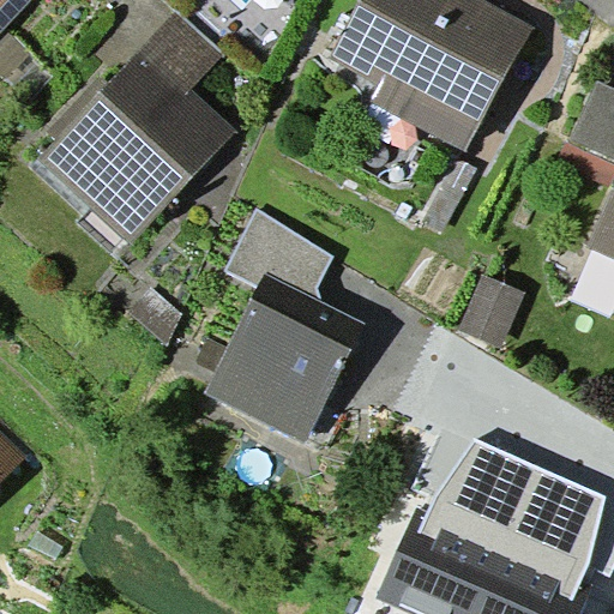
[(0,0),(0,34),(4,30),(31,0),(0,0)]
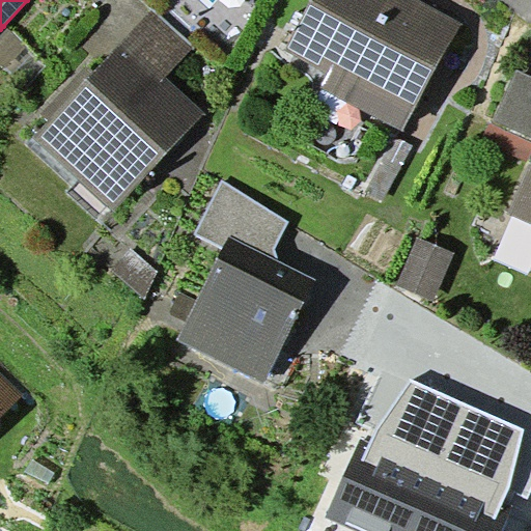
[(312,0),(286,50),(329,73),(322,87),(402,131),(462,22),(419,0),(312,0)]
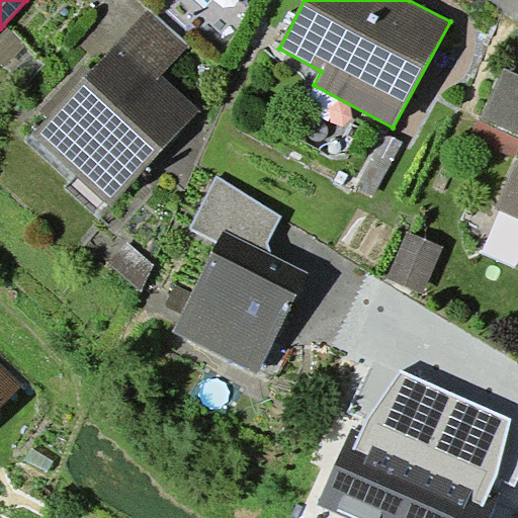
[(48,117),(33,134),(110,205),(199,110),(162,76),(189,47),(149,10),(93,70),(48,117)]
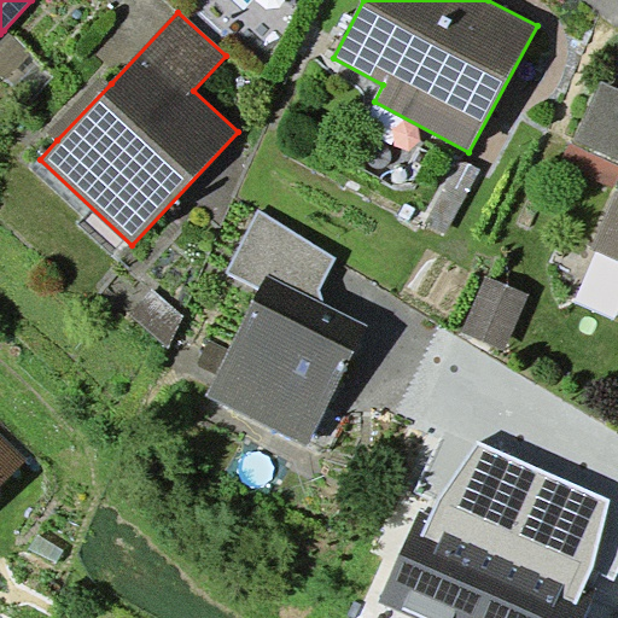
[(30,53),(4,30),(0,34),(0,70),(7,77),(30,53)]
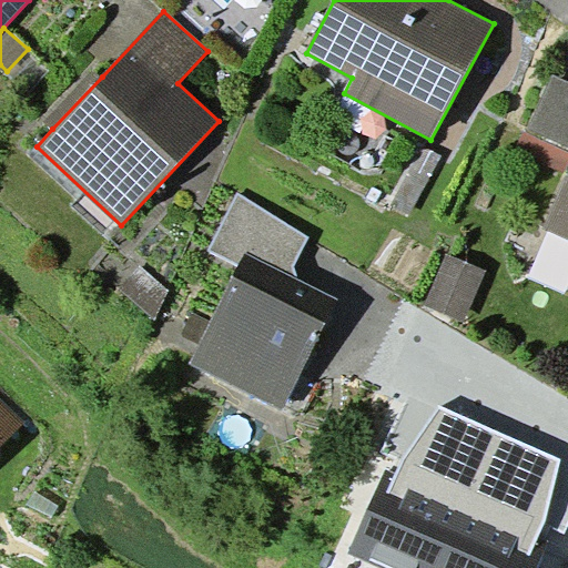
[(52,129),(102,77),(94,70),(46,121),(52,129)]
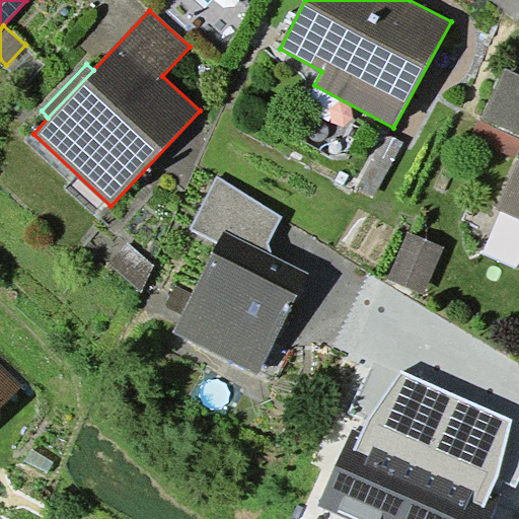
[(482,120),(518,136),(518,74),(506,68),(482,120)]
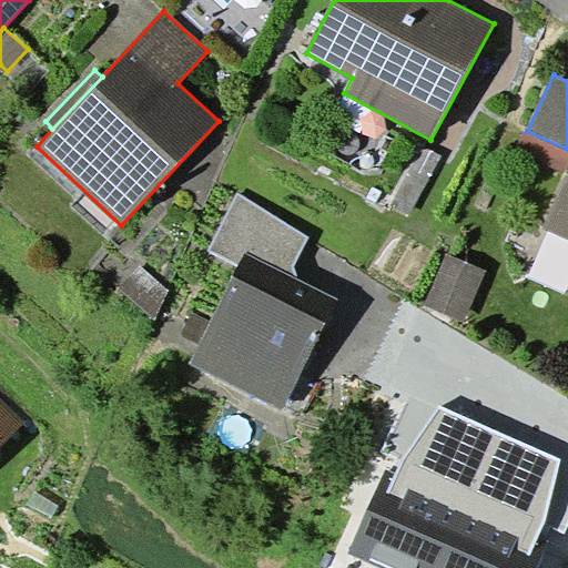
[(567,172),(543,226),(567,239),(567,172)]
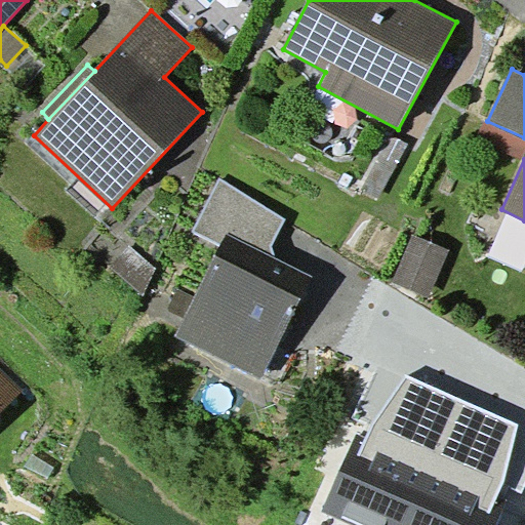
[(227,234),(276,258),(271,245),(285,219),(220,178),(194,231),(220,245),(227,234)]
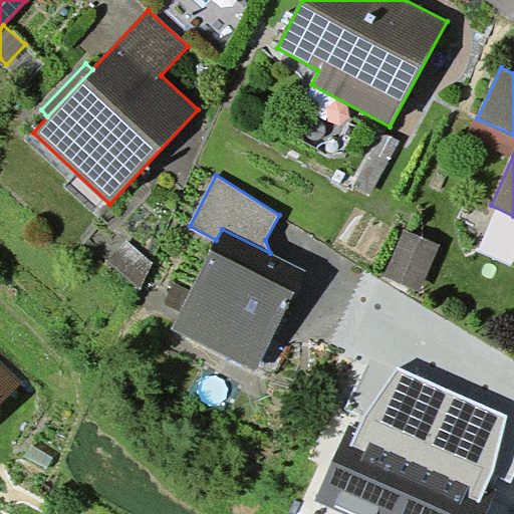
[(216,240),(171,328),(255,371),(306,271),(270,253),(222,229),(216,240)]
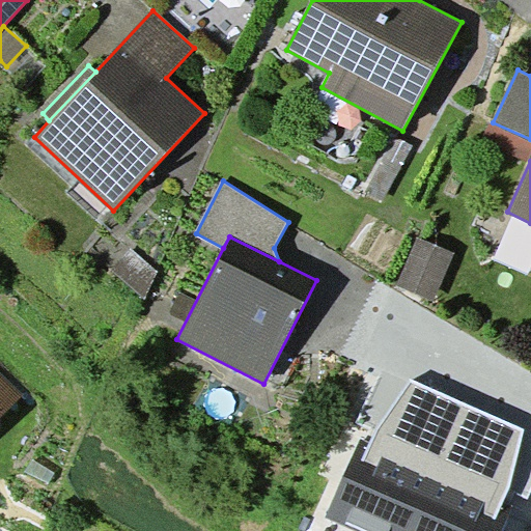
[(418,238),(397,284),(434,300),(453,253),(418,238)]
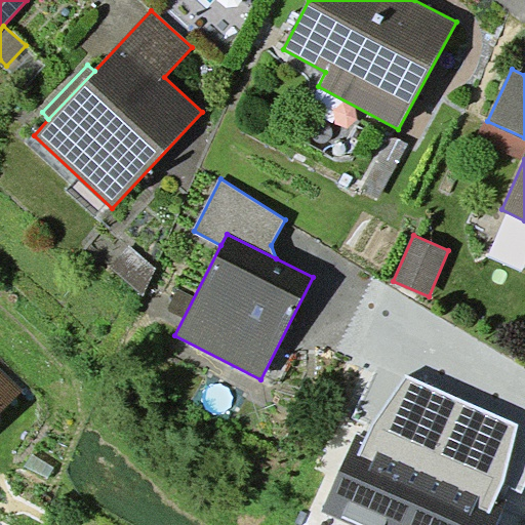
[(155,268),(129,244),(111,266),(143,295),(155,268)]
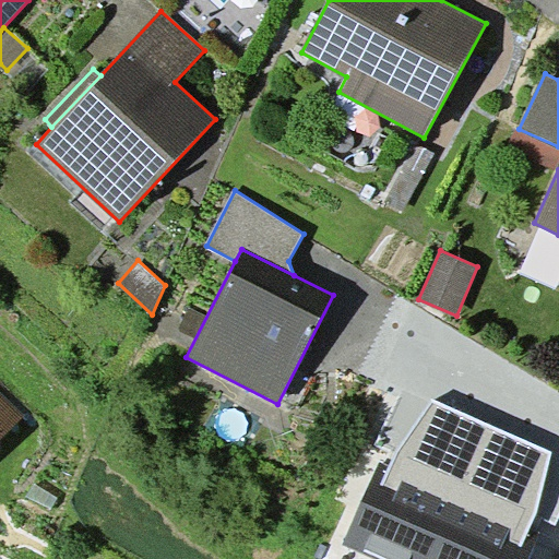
[(0,441),(25,416),(0,391),(0,441)]
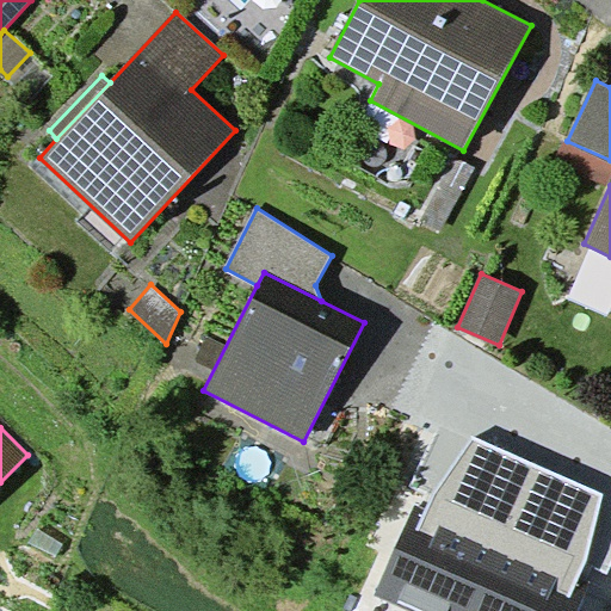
[(411,610),(474,610),(536,464),(475,439),(434,495),(427,511),(417,505),(375,596),(411,610)]
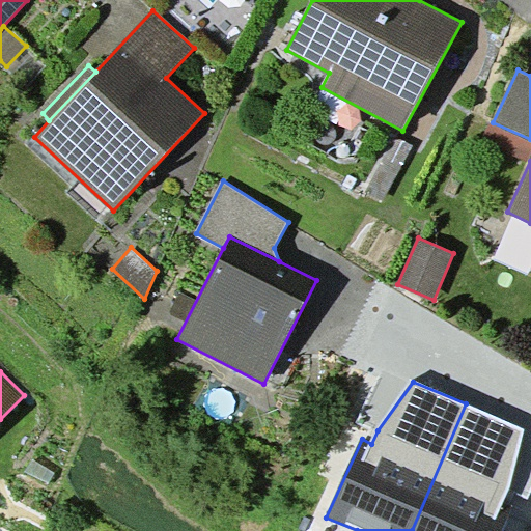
[(508,492),(524,428),(466,403),(412,530),(504,530),(514,510),(503,504),(508,492)]
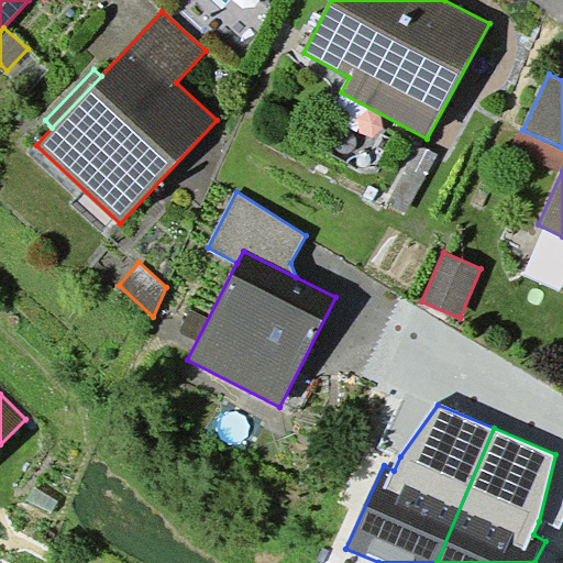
All buildings are outlined.
